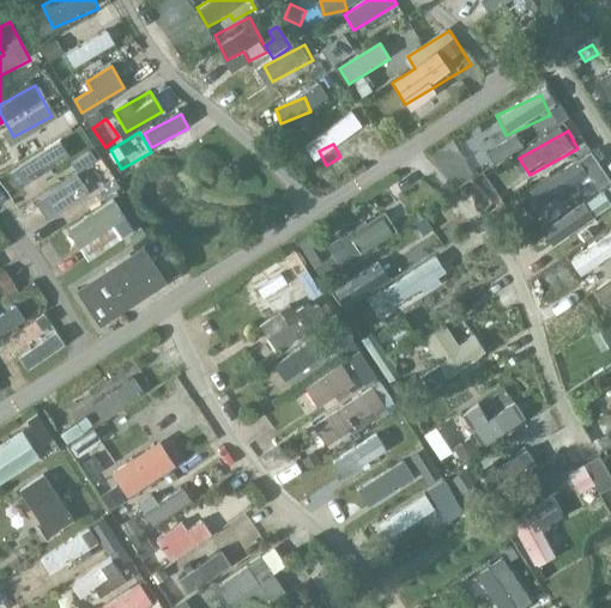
[(91,156),(74,166),(80,175),(97,164),(91,156)]
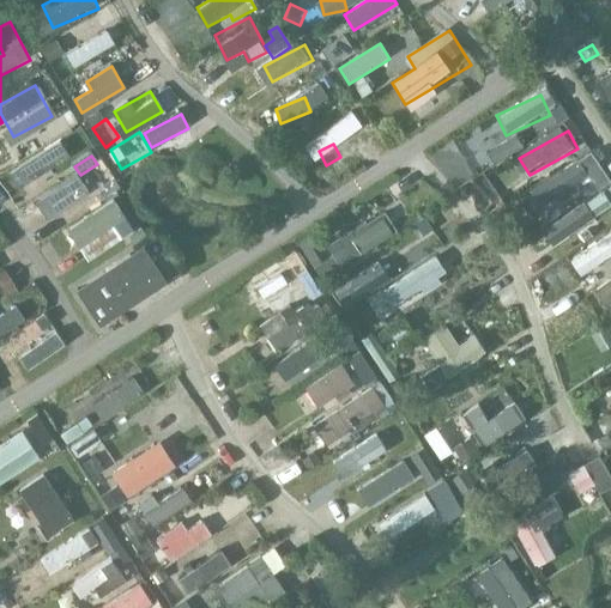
[(115,224),(126,218),(115,201),(68,231),(89,262),(125,238),(115,224)]
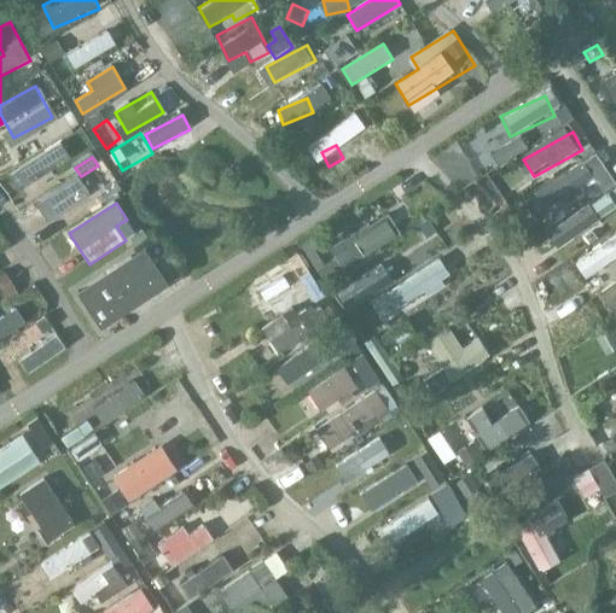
[(347,264),(361,249),(347,235),(332,251),(347,264)]
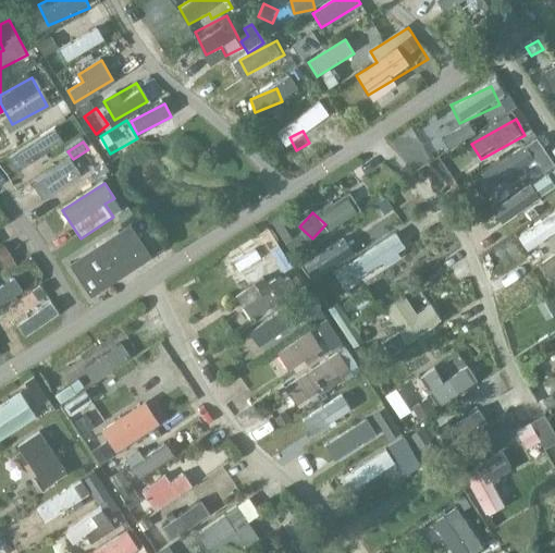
[(549,274),(554,272),(554,216),(533,222),(549,274)]
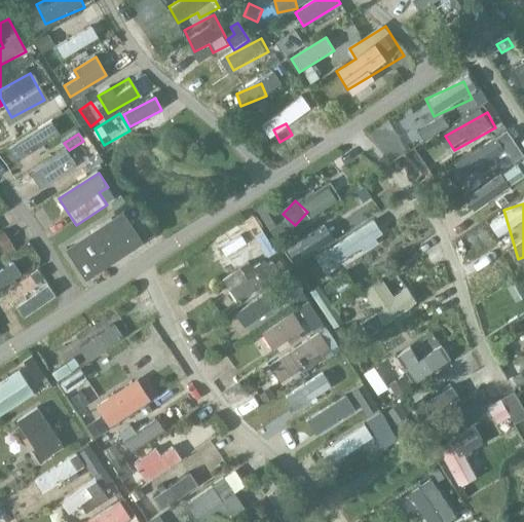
[(86,283),(144,246),(124,215),(67,252),(86,283)]
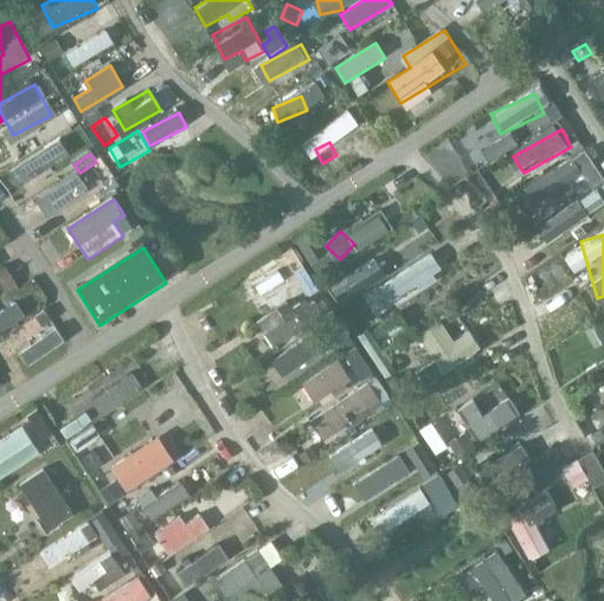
[(386,302),(443,278),(435,258),(378,282),(386,302)]
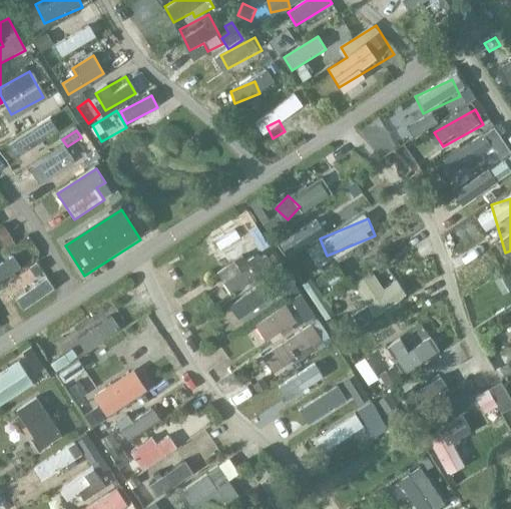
[(317,219),(279,243),(287,258),(326,233),(317,219)]
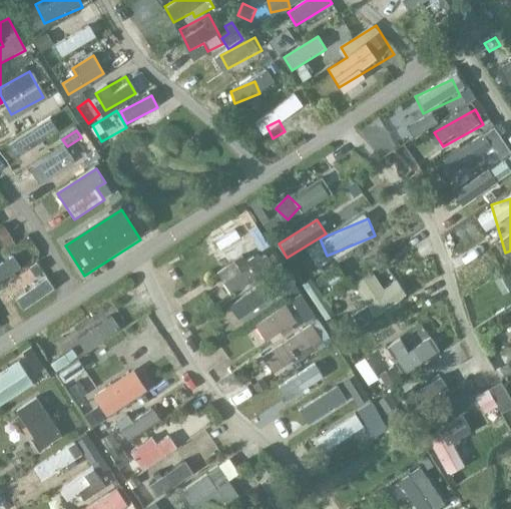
[(6,229),(12,241),(29,233),(23,221),(6,229)]
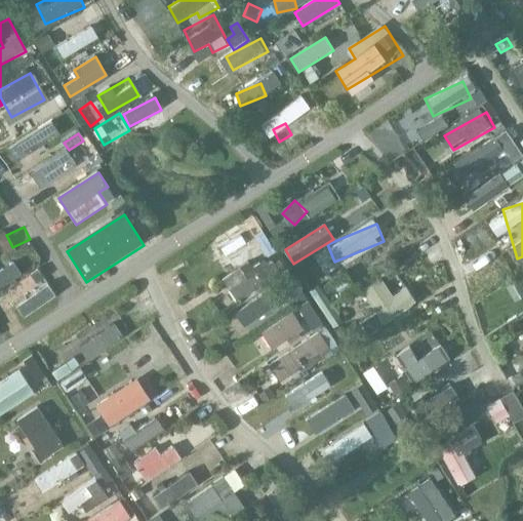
[(236,227),(207,246),(215,258),(233,247),(241,261),(242,262),(253,254),(236,227)]
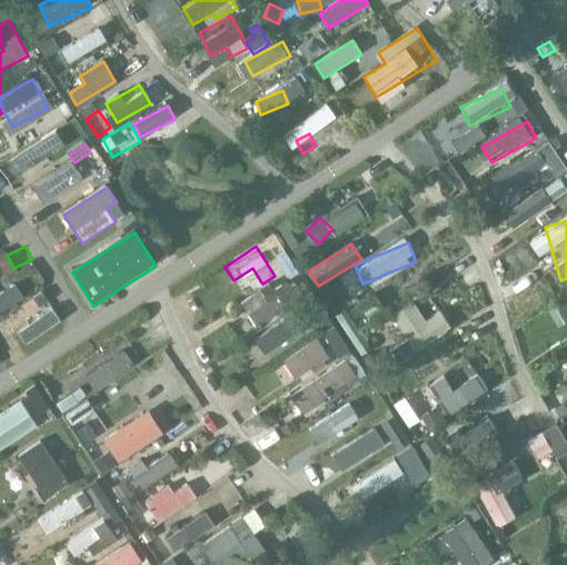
[(550,259),(539,263),(545,281),(556,277),(550,259)]
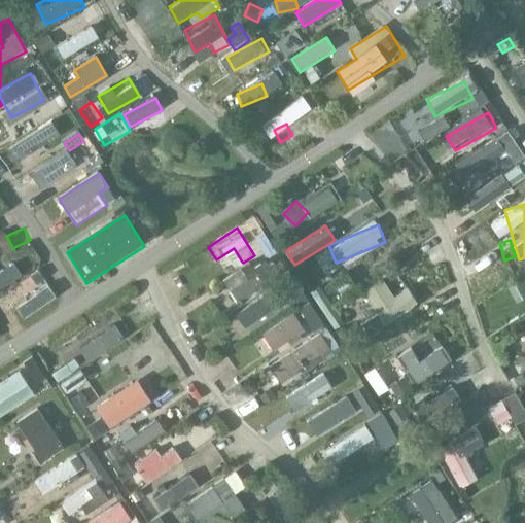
[(0,285),(0,286),(18,279),(11,267),(0,272),(0,285)]
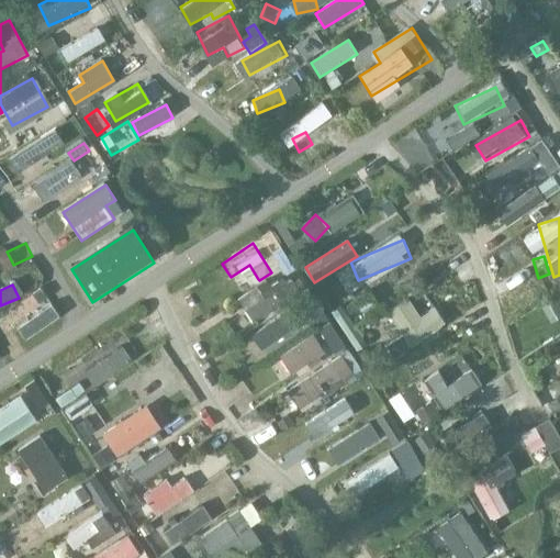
[(256,307),(262,294),(250,288),(243,300),(256,307)]
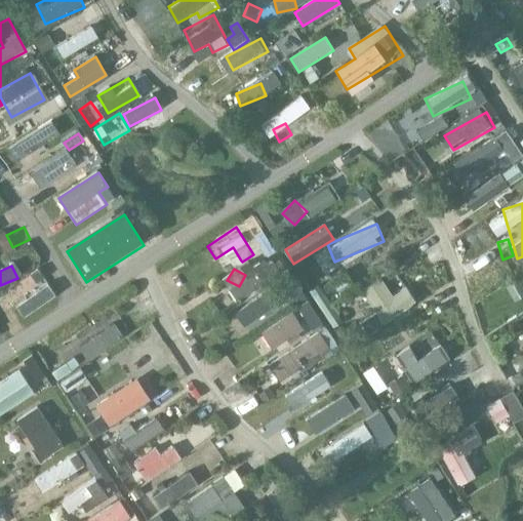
[(39,272),(32,277),(38,285),(45,280),(39,272)]
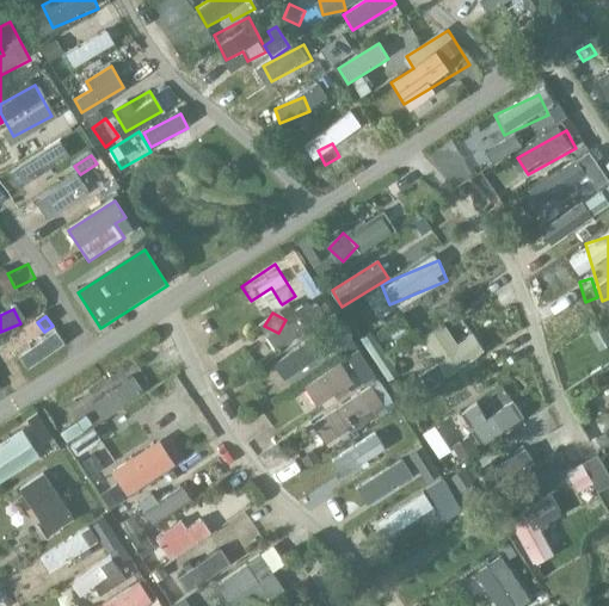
[(241,341),(254,357),(271,344),(258,327),(241,341)]
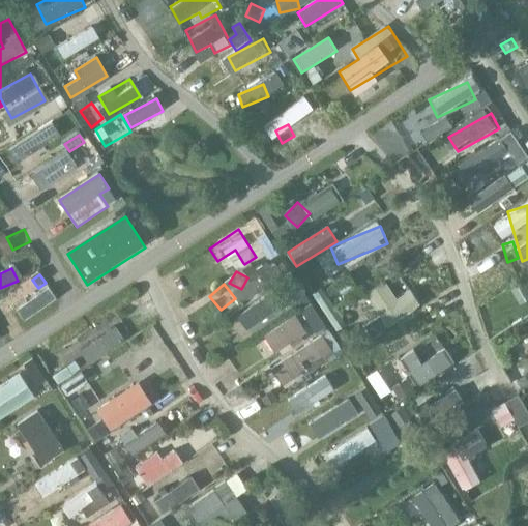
[(367,296),(381,319),(364,329),(372,341),(389,329),(422,308),(412,292),(398,302),(385,284),(367,296)]
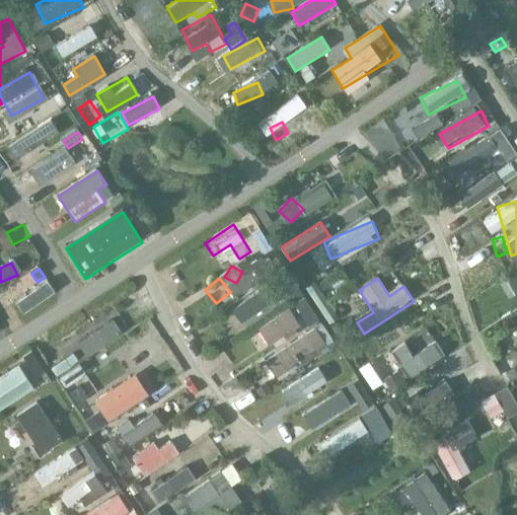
[(306,291),(329,326),(340,320),(316,285),(306,291)]
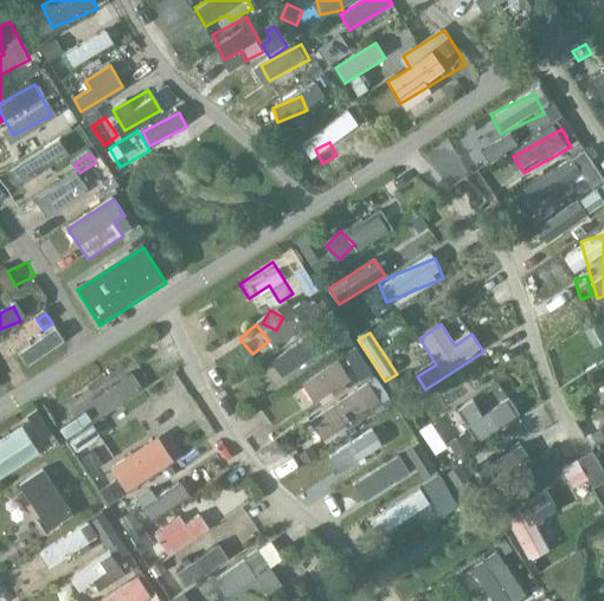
[(274,359),(284,376),(320,354),(309,337),(274,359)]
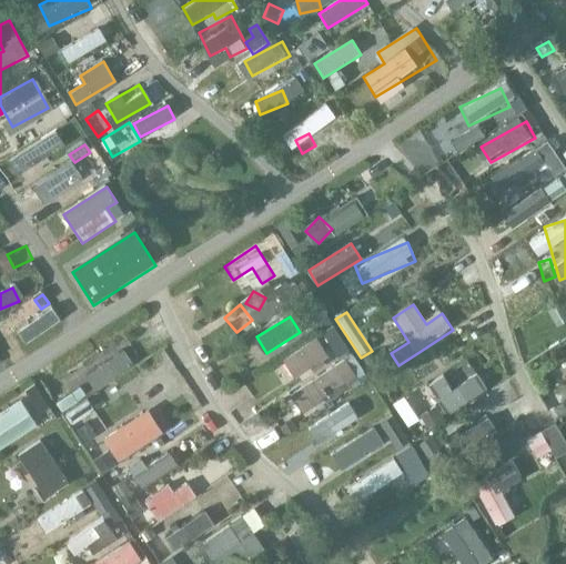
[(320,340),(283,358),(292,376),(329,359),(320,340)]
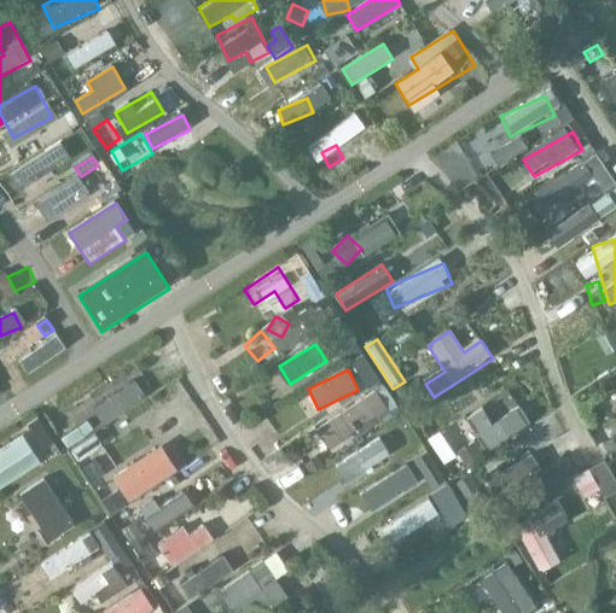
[(92,409),(103,425),(145,397),(135,380),(92,409)]
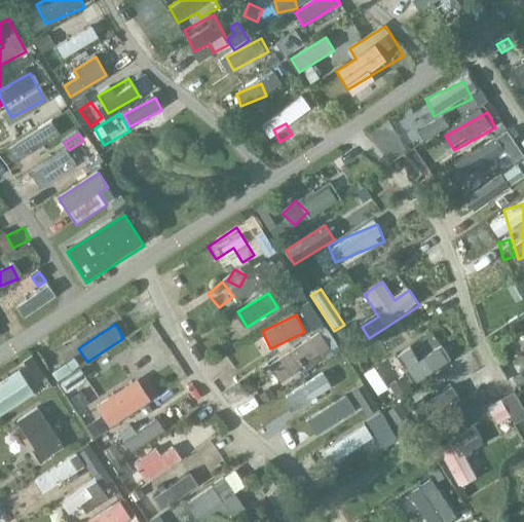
[(268,366),(278,383),(331,350),(320,333),(268,366)]
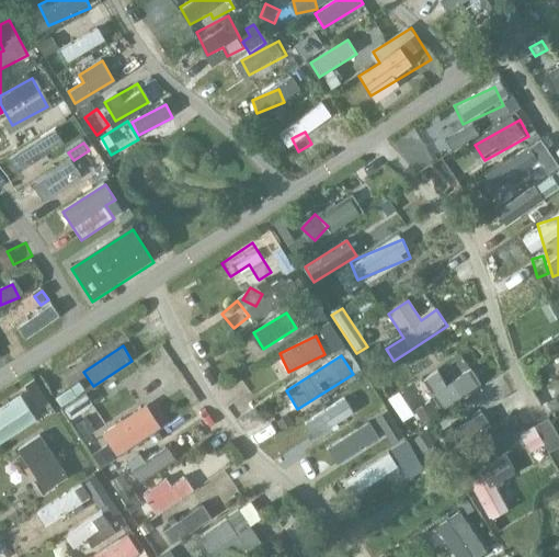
[(480,390),(472,372),(445,384),(440,371),(428,376),(441,408),(480,390)]
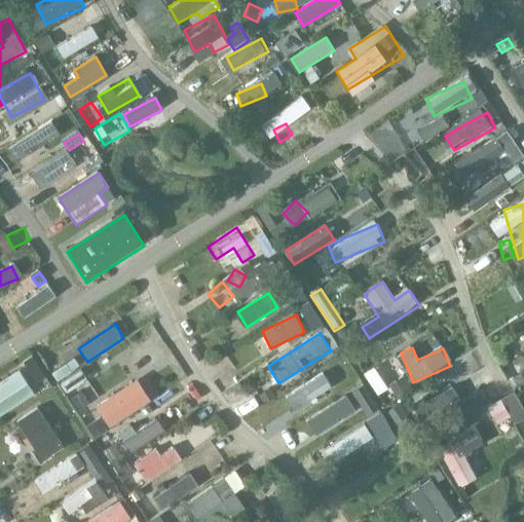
[(25,365),(31,374),(39,369),(33,359),(25,365)]
